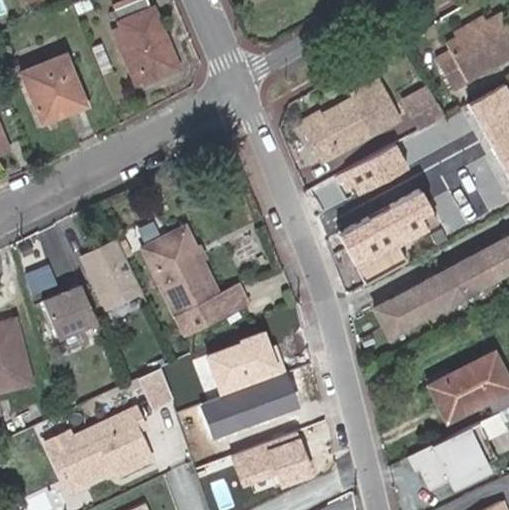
[(137,0),(116,9),(122,23),(147,82),(179,69),(154,10),(152,11),(147,0),(137,0)]
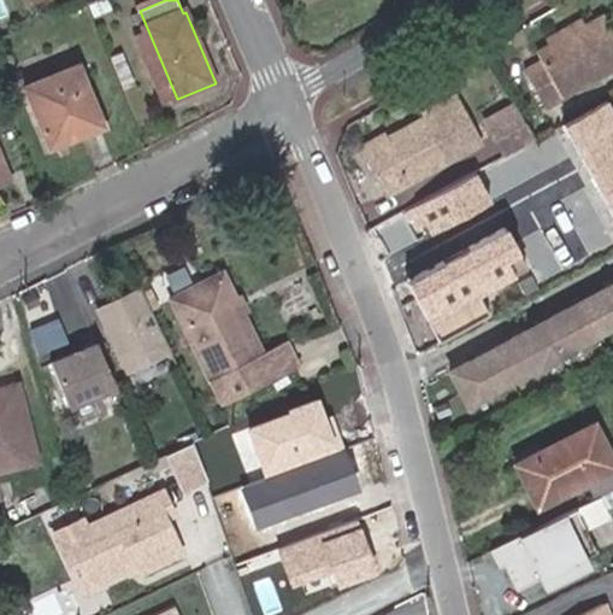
[(555,50),(541,58),(544,66),(529,76),(547,112),(566,103),(565,100),(612,74),(612,28),(608,21),(587,33),(555,50)]
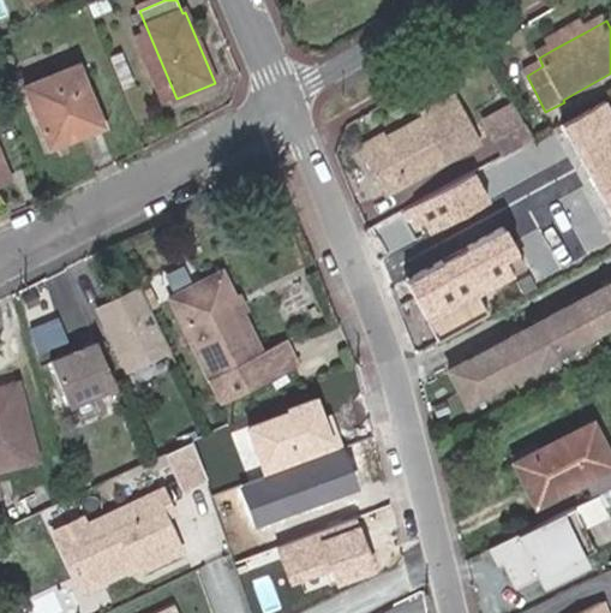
[(553,49),(585,31),(582,27),(567,36),(550,45),(553,49)]
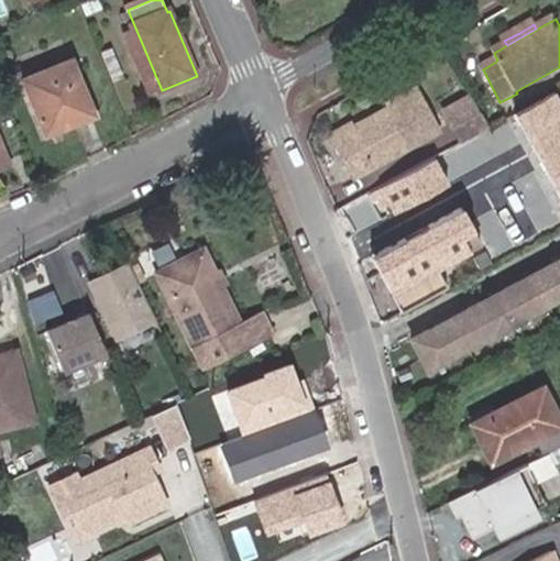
[(162,90),(134,25),(123,31),(151,95),(162,90)]
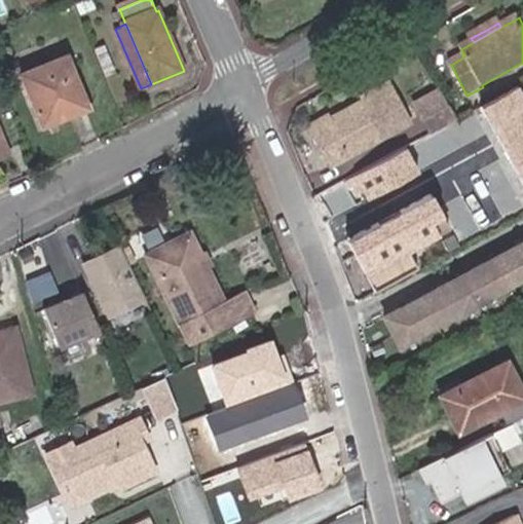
[(500,28),(500,27),(474,42),(500,28)]
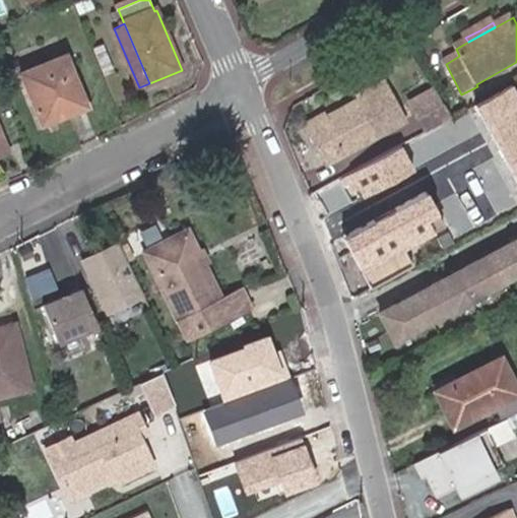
[(44,124),(88,106),(68,56),(24,73),(44,124)]
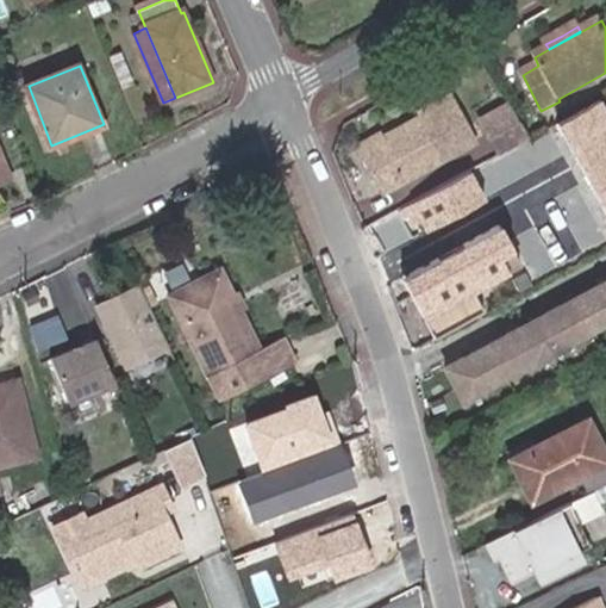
[(605,106),(604,104),(560,128),(605,213),(605,106)]
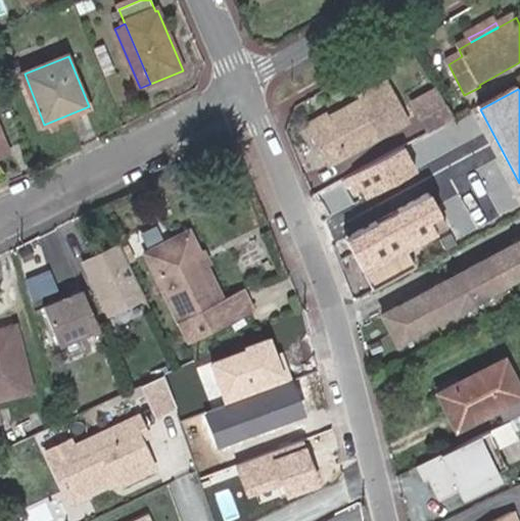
[(378,98),(366,105),(373,120),(385,112),(378,98)]
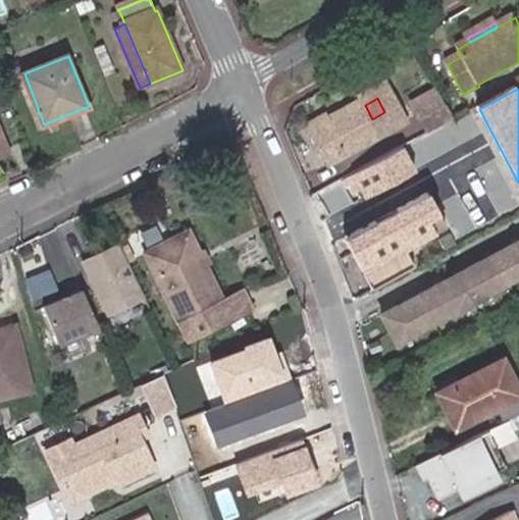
[(457,122),(445,102),(412,118),(423,141),(457,122)]
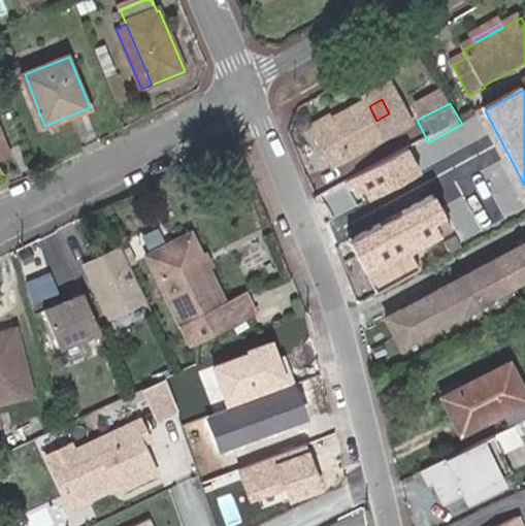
[(369,106),(336,123),(314,136),(331,170),(400,134),(389,113),(376,121),(369,106)]
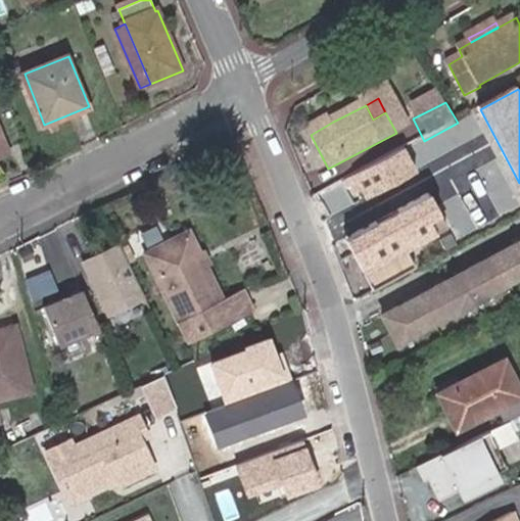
[(308,129),(310,133),(333,121),(330,116),(320,123),(308,129)]
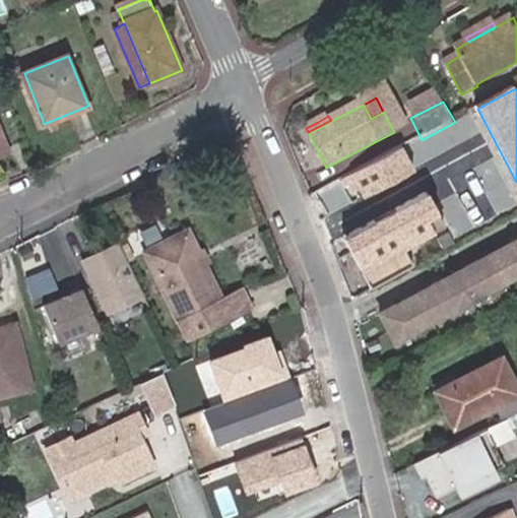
[(331,120),(308,132),(309,134),(331,121),(331,120)]
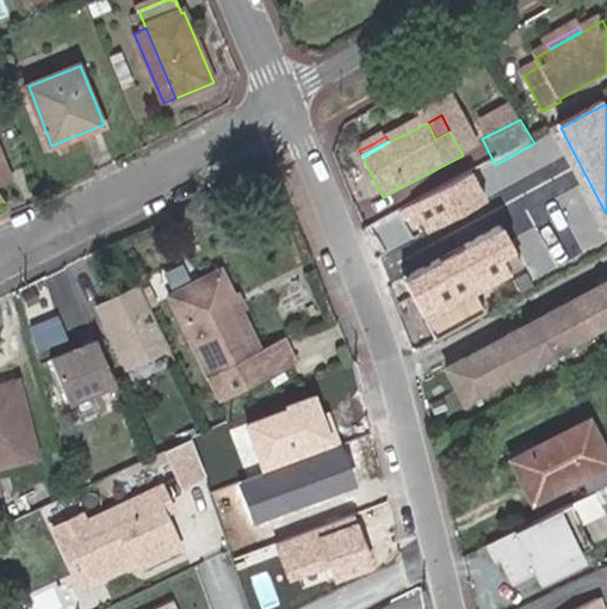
[(474,174),(402,214),(417,243),(489,202),(474,174)]
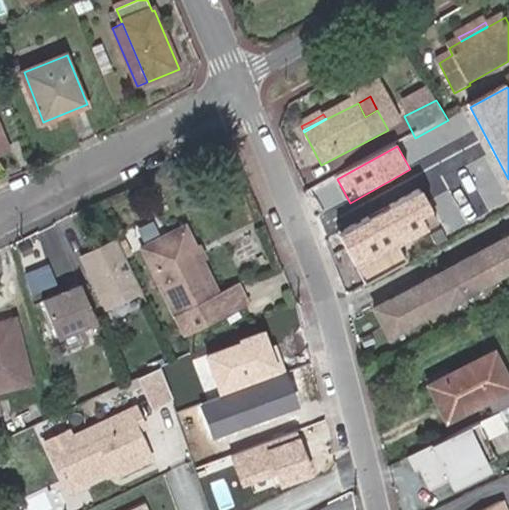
[(439,223),(421,190),(340,235),(367,283),(407,261),(398,246),(439,223)]
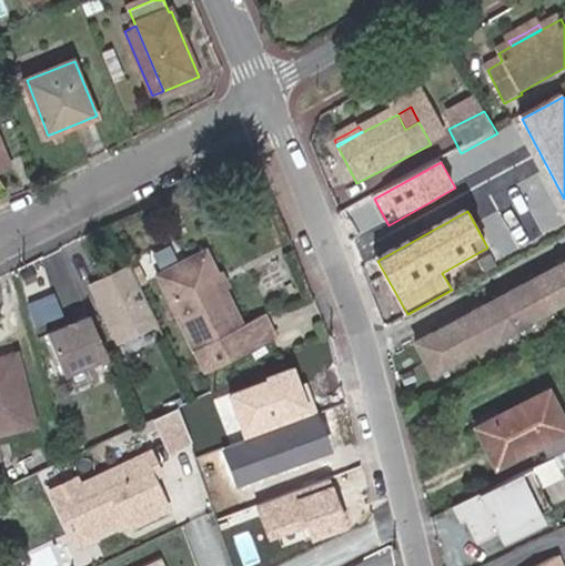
[(162,272),(197,349),(243,329),(209,251),(162,272)]
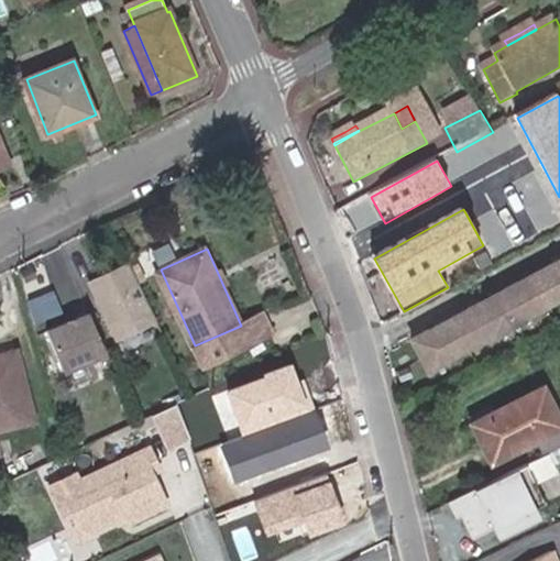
[(124,253),(85,273),(113,329),(152,309),(124,253)]
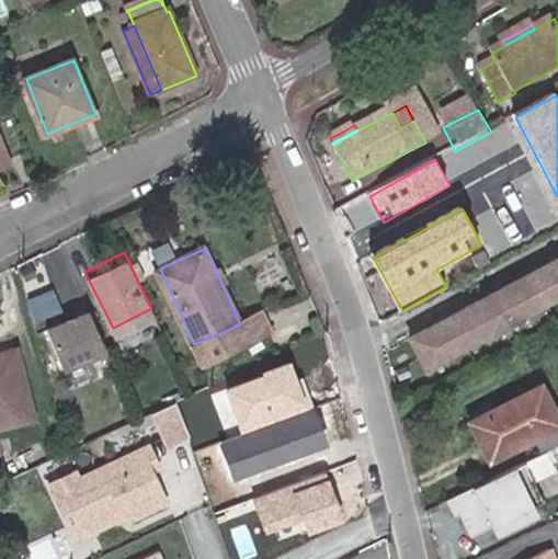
[(557,257),(409,335),(425,368),(557,297),(557,257)]
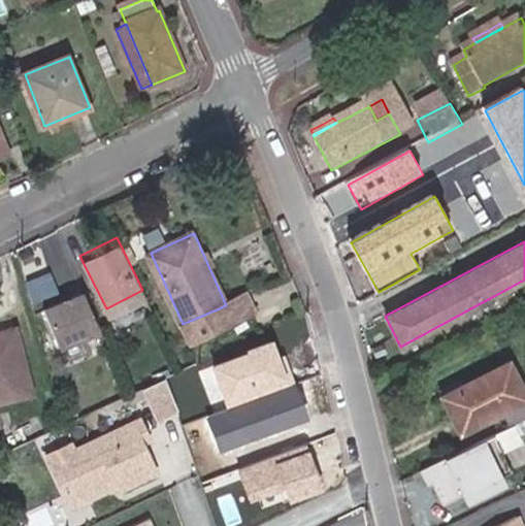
[(74,286),(34,300),(47,338),(88,325),(74,286)]
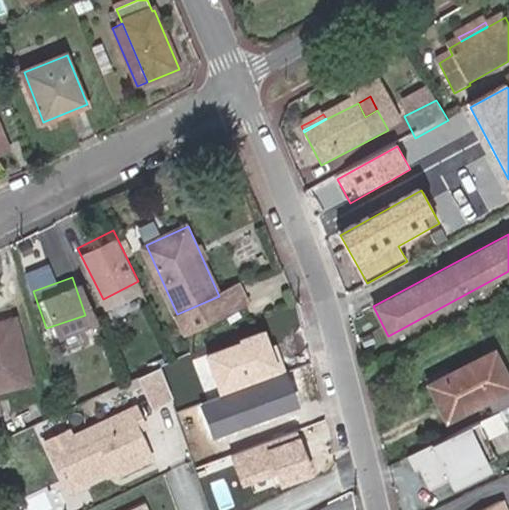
[(0,382),(29,375),(13,313),(0,316),(0,382)]
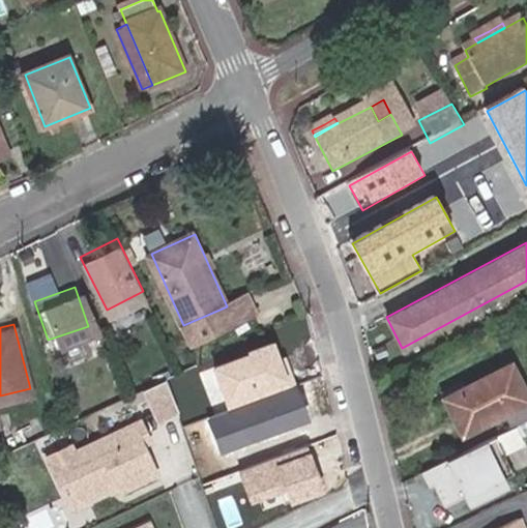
[(277,344),(216,367),(232,410),(209,418),(223,455),(312,421),(288,356),(283,358),(277,344)]
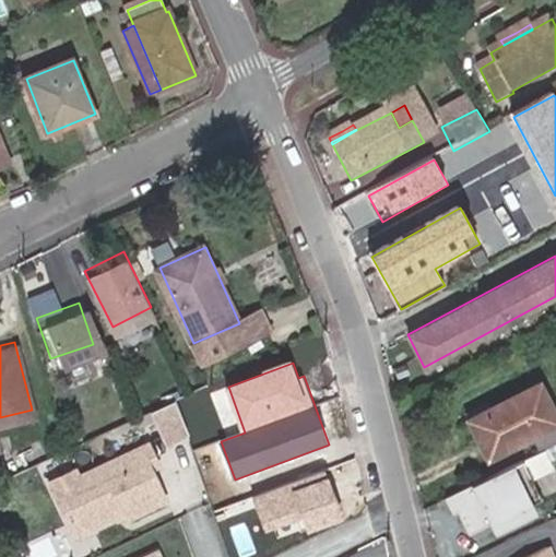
[(555,417),(542,389),(473,423),(484,445),(492,440),(499,458),(555,428),(555,417)]
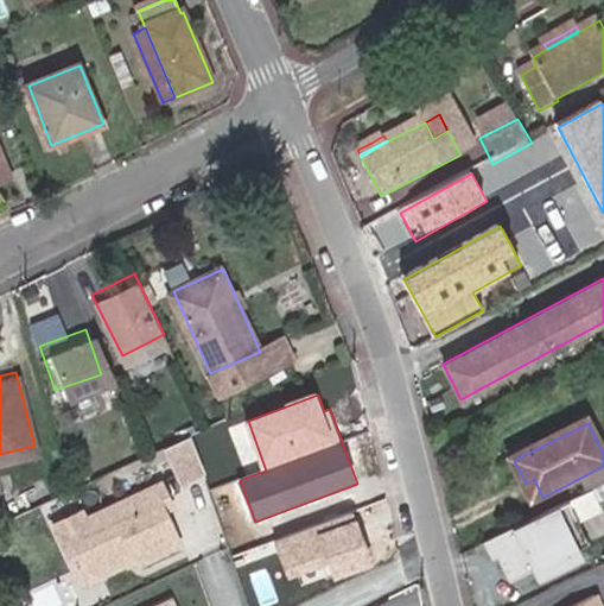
[(202,466),(190,437),(170,447),(183,475),(202,466)]
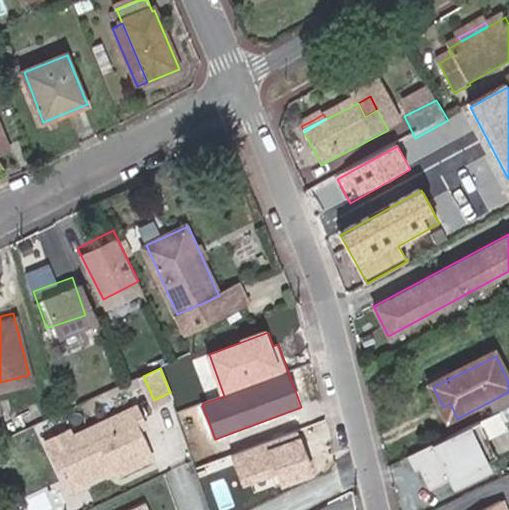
[(73,440),(55,448),(73,485),(108,468),(110,463),(115,460),(121,473),(156,457),(139,420),(146,417),(139,403),(75,434),(73,440)]
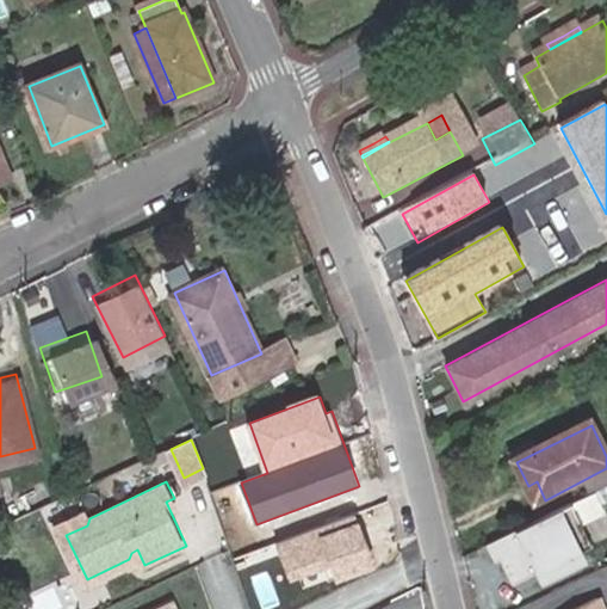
[(537,481),(528,486),(536,505),(545,500),(537,481)]
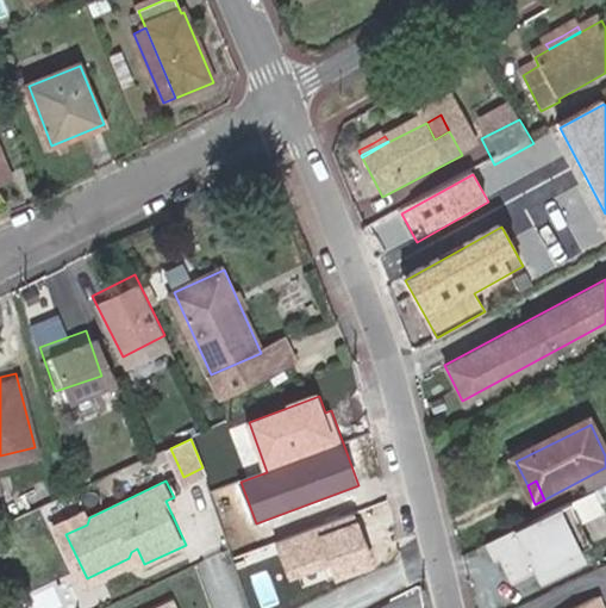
[(512,589),(588,556),(574,525),(604,512),(595,491),(489,538),(512,589)]
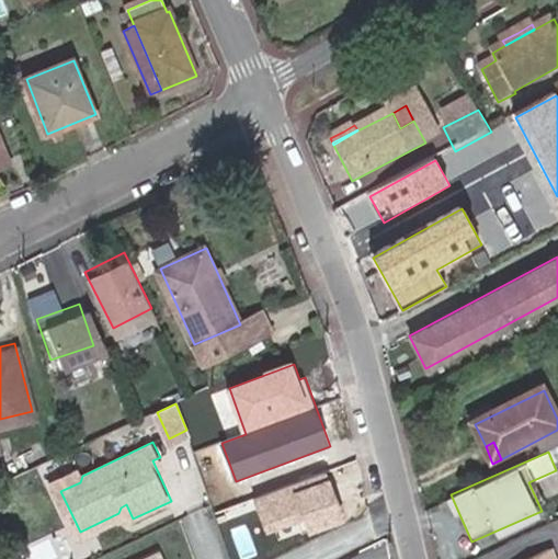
[(328,471),(254,498),(266,532),(304,518),(309,535),(345,522),(328,471)]
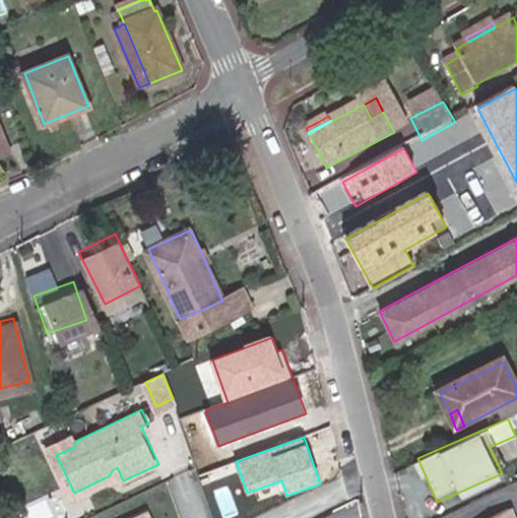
[(0,490),(0,509),(14,505),(9,488),(0,490)]
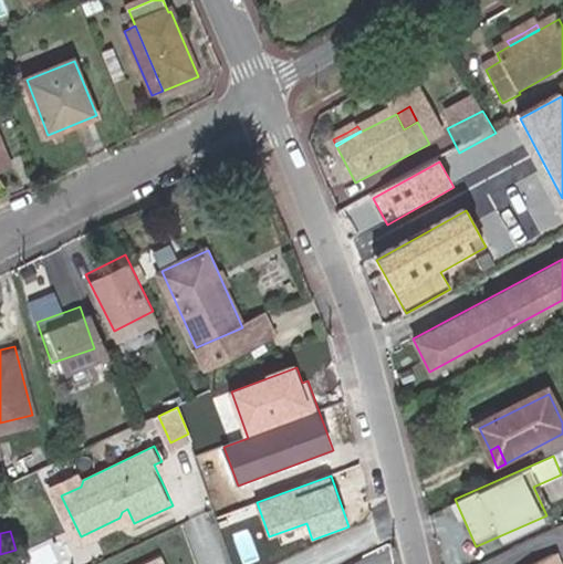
[(562,562),(559,554),(532,563),(562,563),(562,562)]
